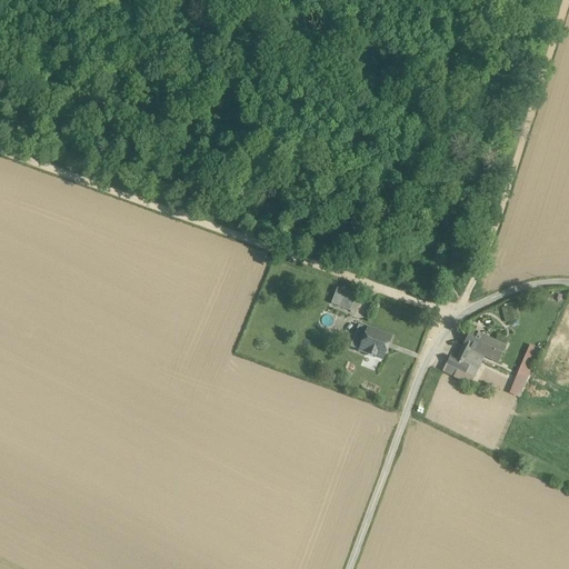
[(353,291),(341,287),(339,292),(351,297),(353,291)]
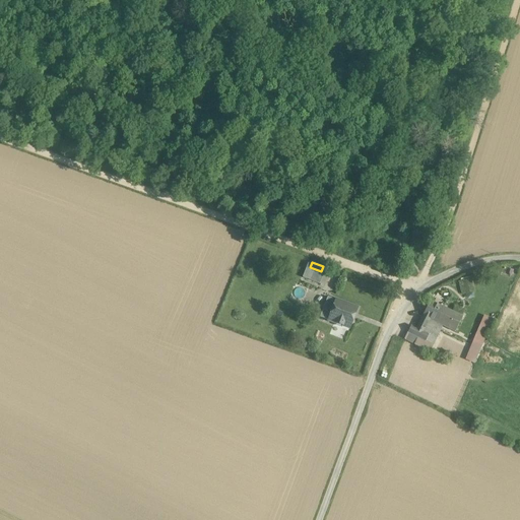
[(321,271),(310,267),(307,276),(322,281),(325,273),(321,271)]
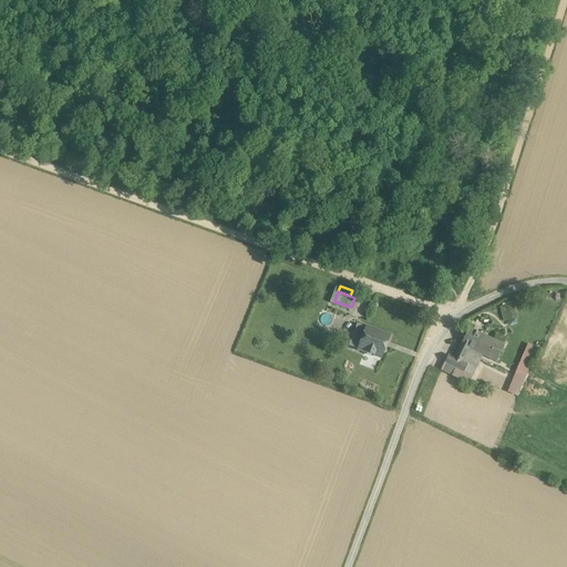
[(389,337),(357,325),(349,346),(366,352),(367,354),(371,357),(373,356),(381,359),(389,337)]
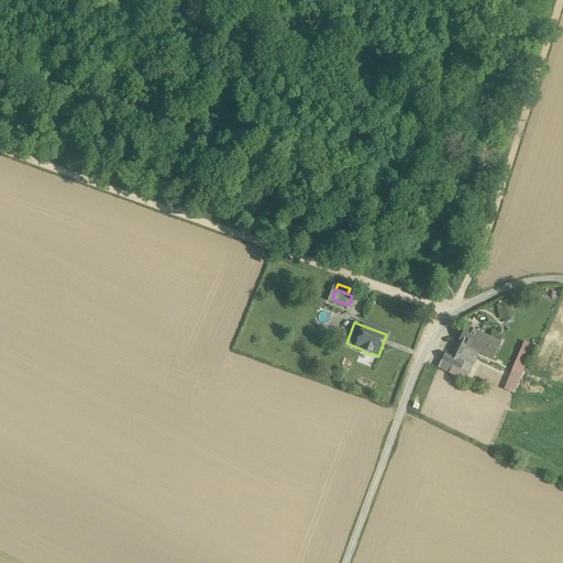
[(500,343),(465,326),(457,342),(451,355),(459,360),(465,345),(478,352),(493,360),(500,343)]
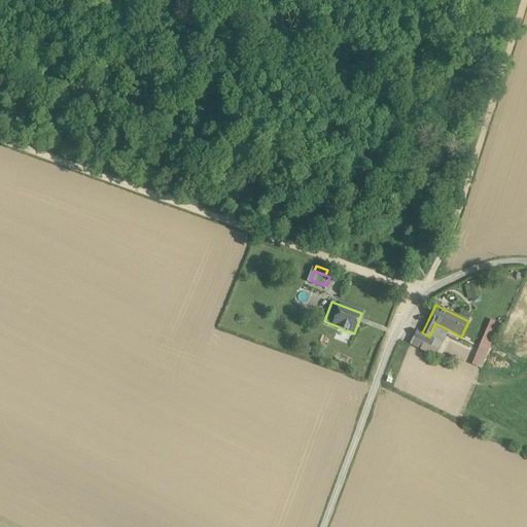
[(489,318),(472,364),(482,369),(499,322),(489,318)]
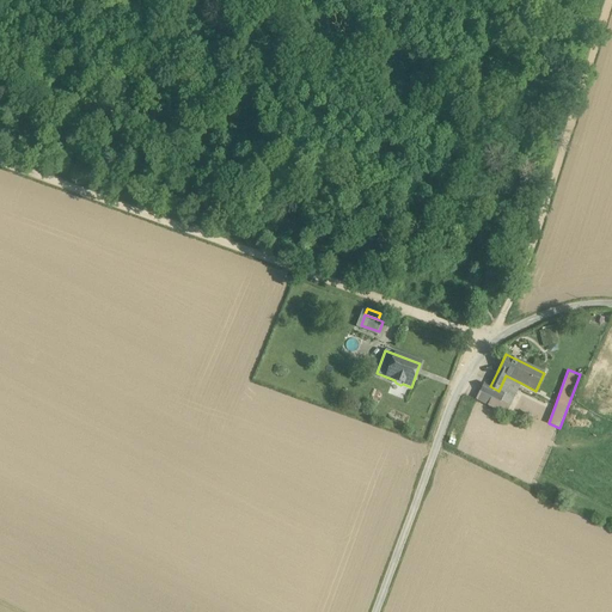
[(520,383),(506,375),(499,391),(505,393),(501,402),(509,407),(520,383)]
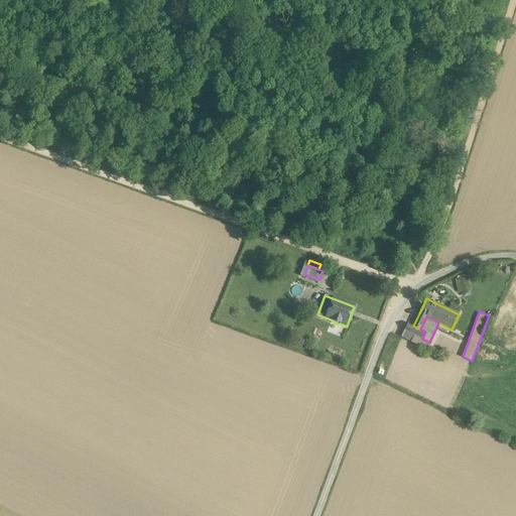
[(413,326),(408,324),(404,331),(415,336),(422,339),(425,332),(420,330),(413,326)]
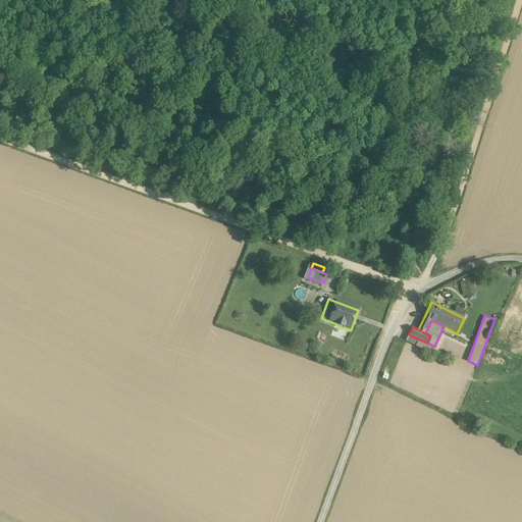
[(420,340),(409,334),(406,342),(416,347),(420,340)]
